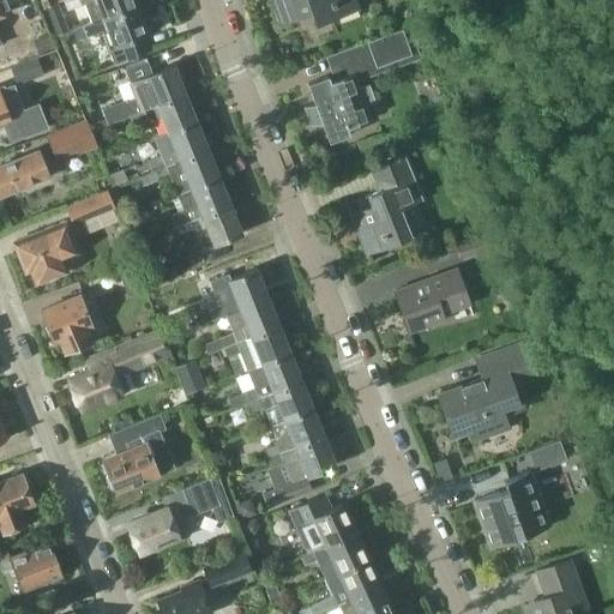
[(0,0),(0,14),(10,11),(7,4),(5,0),(0,0)]
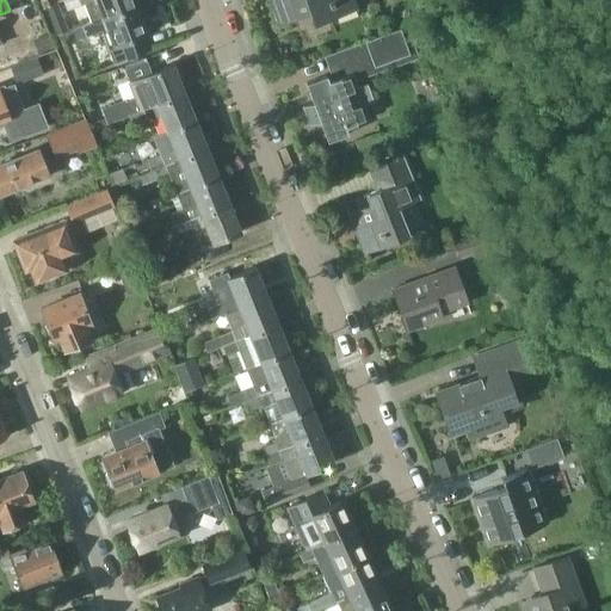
[(62,0),(66,10),(84,2),(90,22),(82,25),(82,26),(136,6),(135,2),(139,1),(137,0),(62,0)]
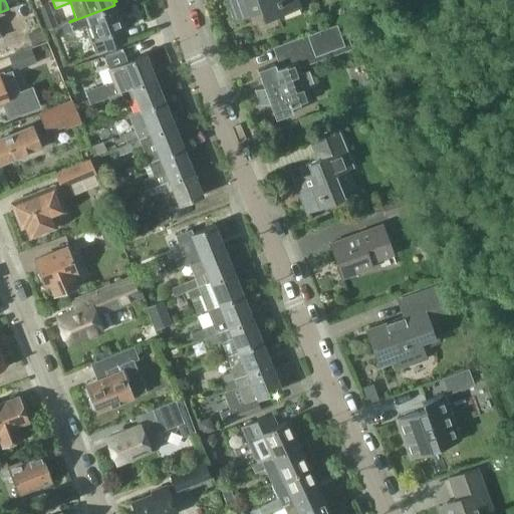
[(228,0),(236,20),(262,11),(266,20),(301,7),(298,0),(228,0)]
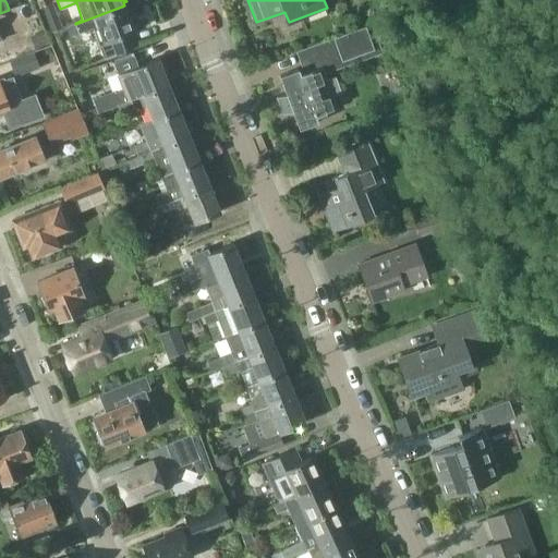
[(62,27),(52,2),(49,3),(41,7),(51,32),(62,27)]
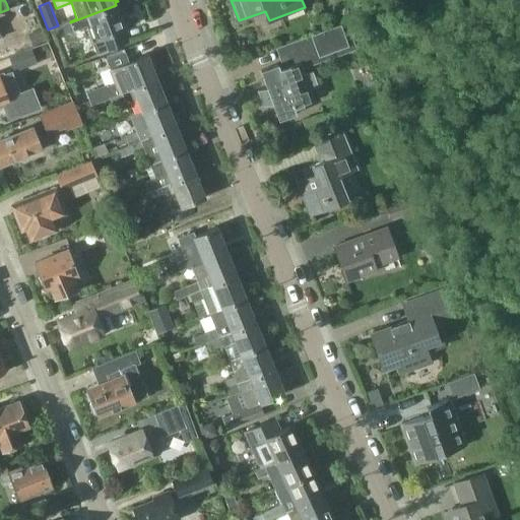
[(116,5),(70,22),(73,30),(87,25),(92,40),(99,38),(104,52),(128,42),(123,29),(125,28),(124,25),(126,24),(122,14),(120,15),(116,5)]
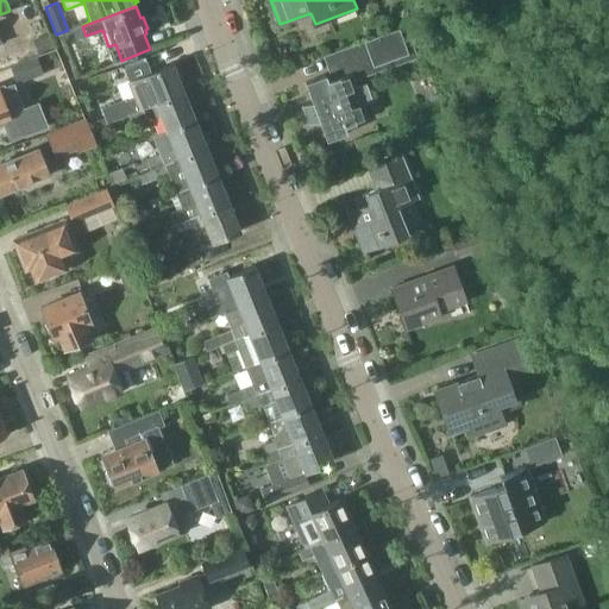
[(313,101),(303,105),(311,123),(320,119),(327,139),(349,132),(346,125),(369,117),(364,104),(374,99),(366,81),(357,85),(355,80),(389,68),(387,61),(408,54),(399,29),(325,56),(333,79),(328,80),(326,74),(306,81),(313,101)]
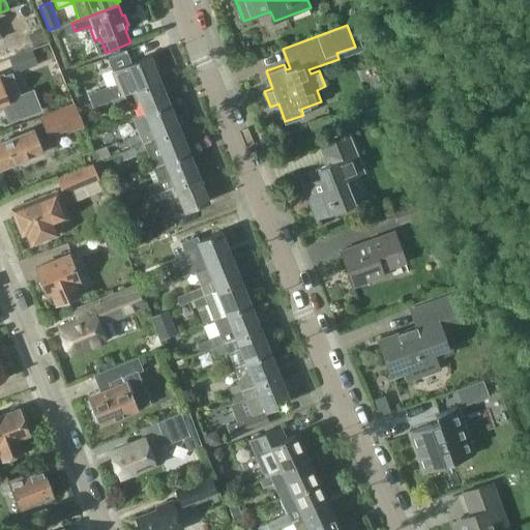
[(33,47),(49,40),(45,28),(28,34),(33,47)]
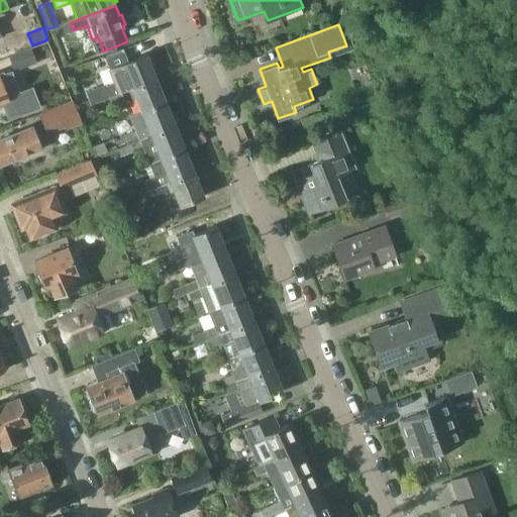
[(31,48),(9,58),(14,70),(36,62),(35,60),(31,48)]
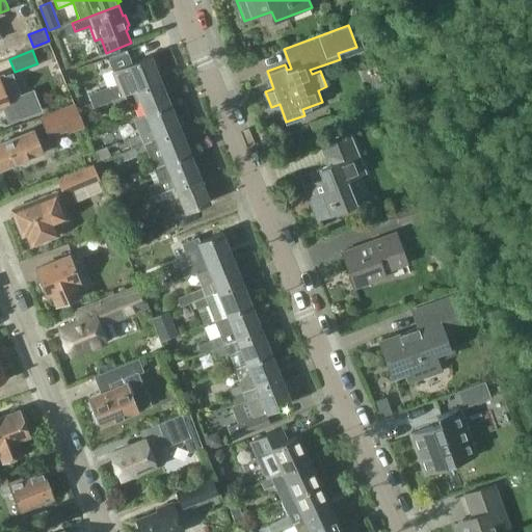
[(136,91),(162,81),(158,71),(156,72),(151,57),(133,64),(127,52),(108,60),(118,86),(107,90),(111,101),(112,102),(125,96),(136,90),(136,91)]
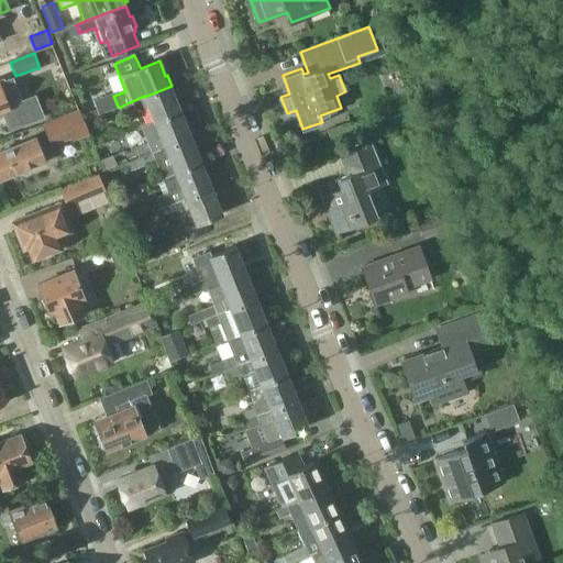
[(0,109),(2,109),(9,128),(42,116),(34,96),(21,101),(11,76),(3,79),(3,77),(0,78),(0,109)]
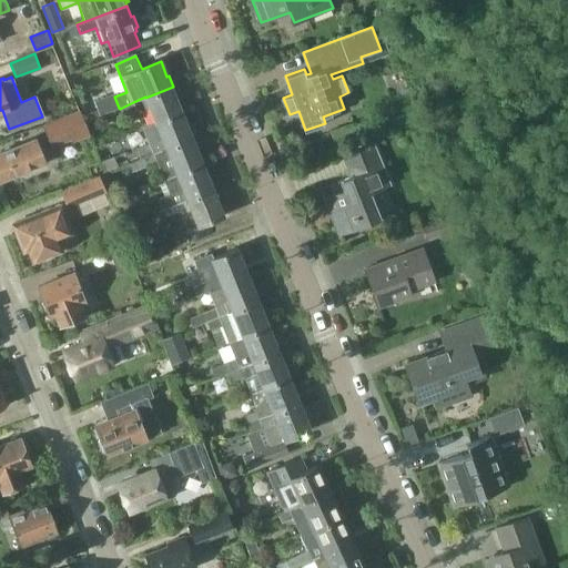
[(145,98),(155,121),(142,128),(142,129),(181,112),(175,98),(178,97),(173,87),(145,98)]
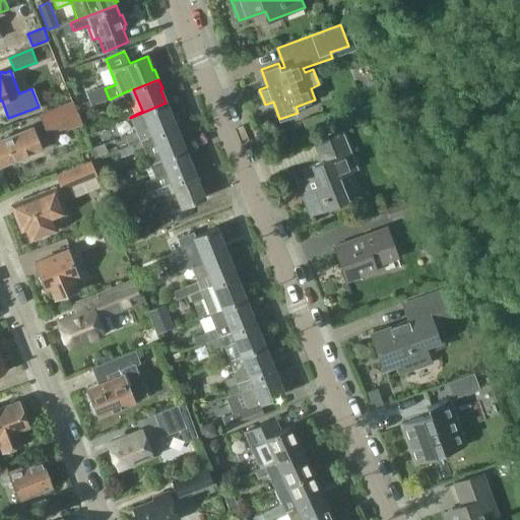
[(89,101),(79,105),(81,110),(95,104),(109,99),(105,88),(104,85),(86,92),(89,101)]
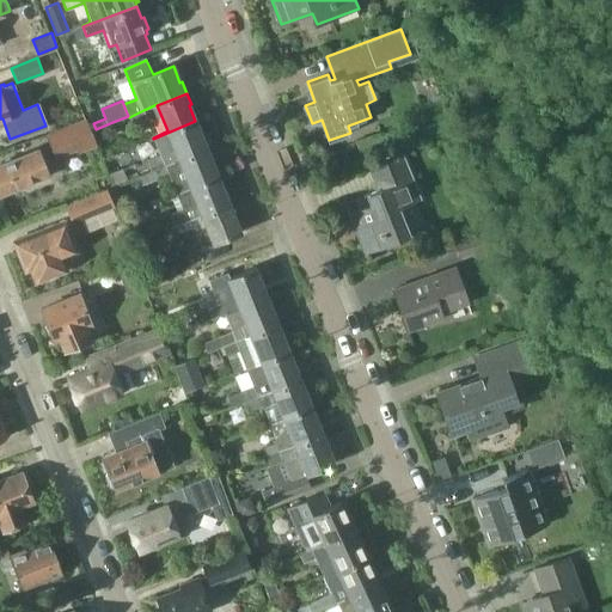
[(147,120),(144,110),(129,117),(133,126),(147,120)]
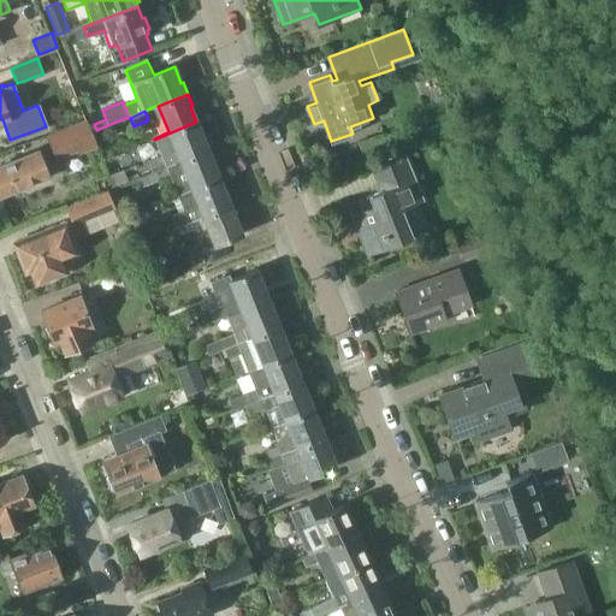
[(46,136),(54,159),(95,144),(87,122),(46,136)]
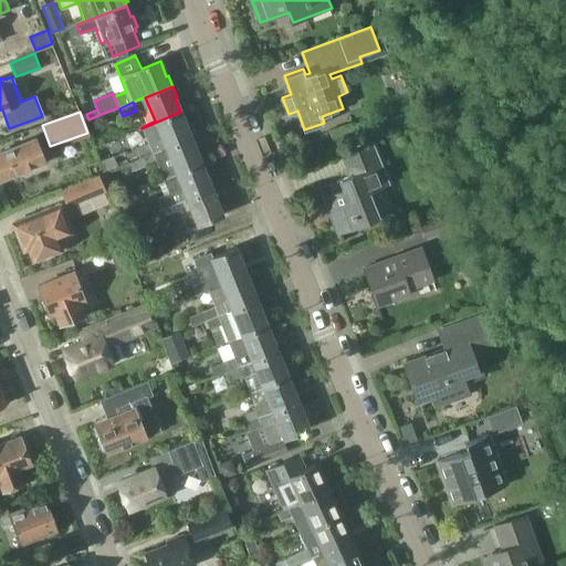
[(142,128),(148,143),(135,148),(139,158),(194,137),(189,127),(187,127),(180,112),(142,128)]
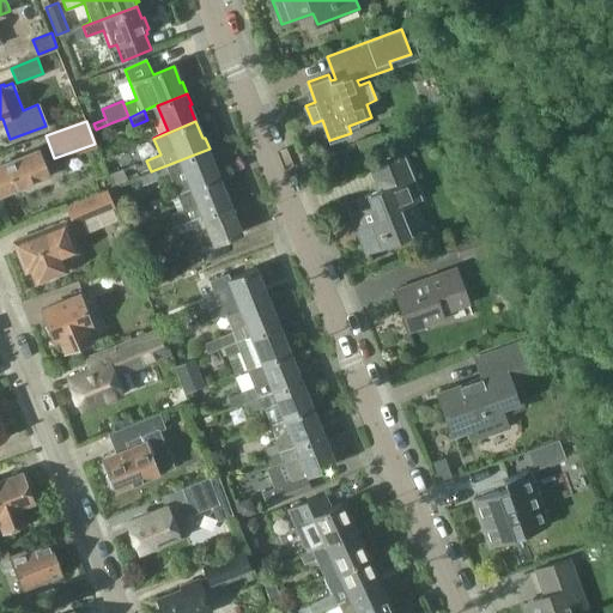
[(22,157),(0,165),(0,194),(49,175),(38,149),(22,156),(22,157)]
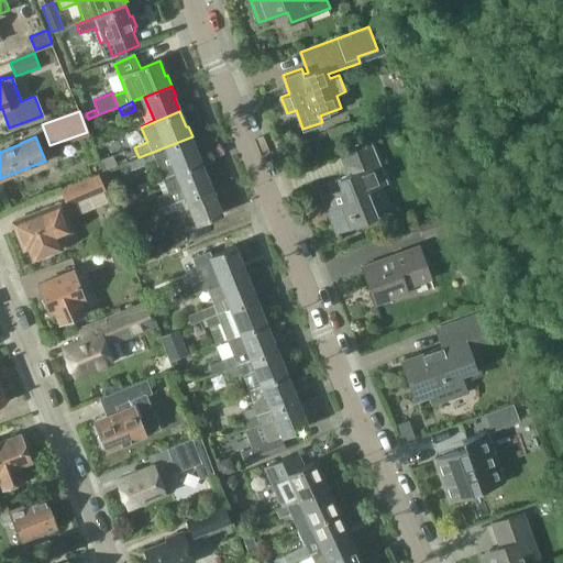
[(192,136),(139,157),(143,167),(156,162),(162,177),(200,162),(194,148),(197,147),(192,136)]
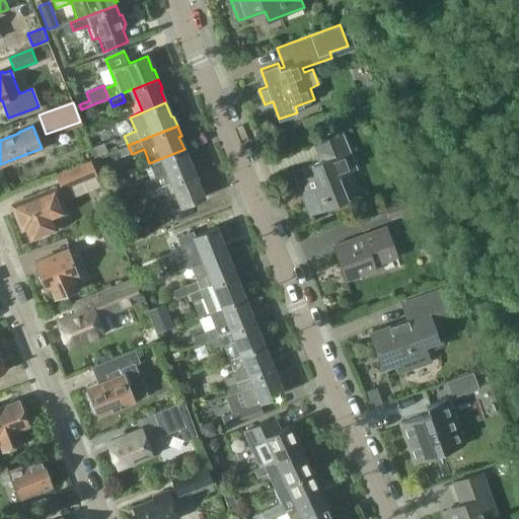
[(315,174),(298,181),(311,214),(349,199),(340,175),(357,168),(343,131),(314,142),(321,161),(311,165),(315,174)]
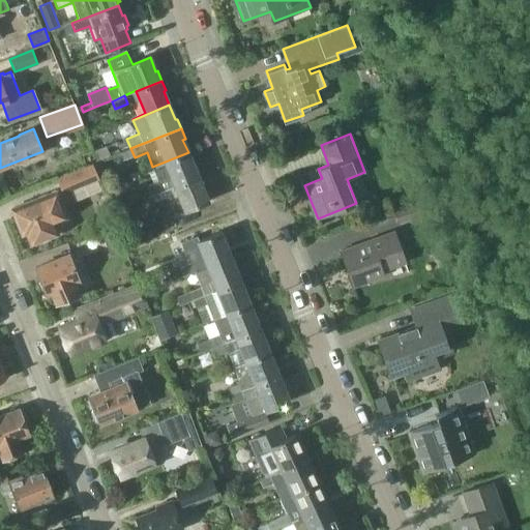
[(105,145),(93,150),(96,158),(108,153),(105,145)]
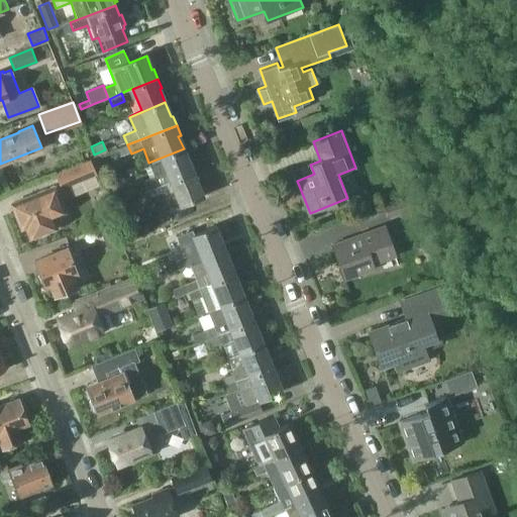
[(184,148),(148,163),(153,176),(142,180),(143,184),(146,191),(159,186),(167,183),(195,171),(192,163),(189,164),(184,148)]
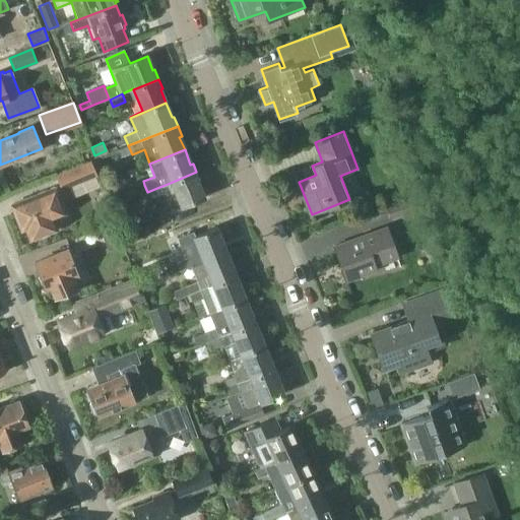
[(61,190),(96,176),(90,160),(55,176),(61,190)]
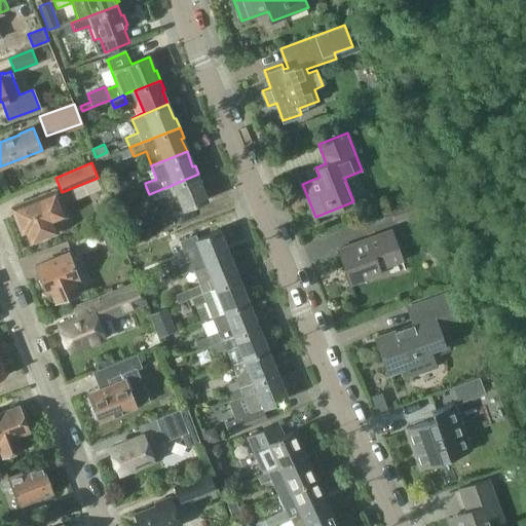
[(203,186),(198,174),(170,186),(173,195),(177,194),(183,211),(208,200),(201,187),(203,186)]
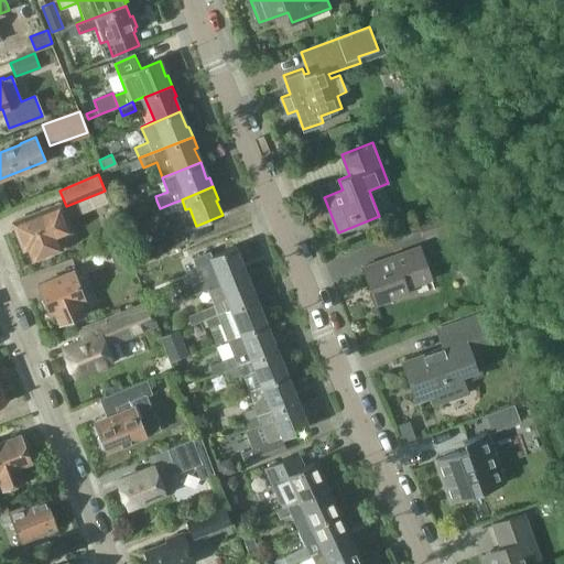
[(133,190),(123,194),(128,206),(138,203),(133,190)]
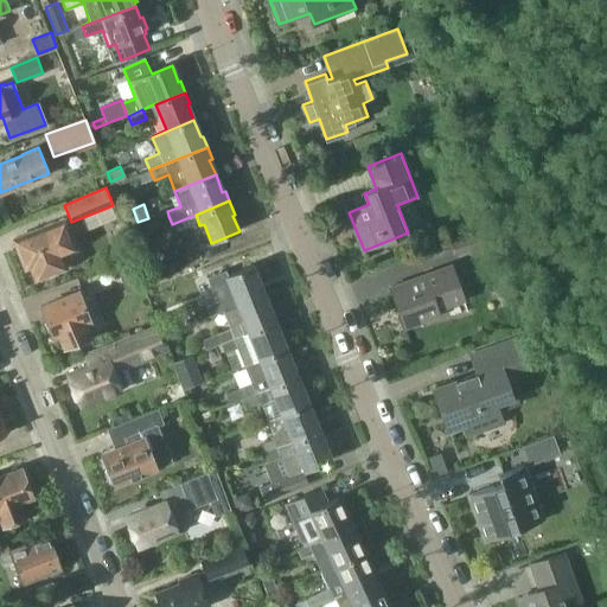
[(65,268),(61,255),(76,249),(64,218),(27,232),(27,235),(14,240),(19,253),(18,256),(21,263),(24,264),(25,268),(31,266),(36,280),(65,268)]
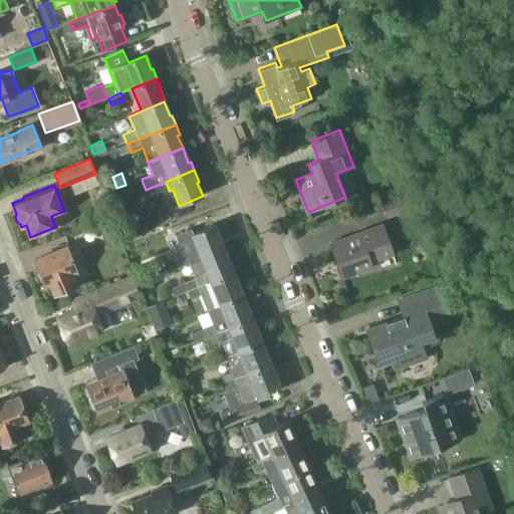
[(161,194),(158,185),(146,190),(149,199),(161,194)]
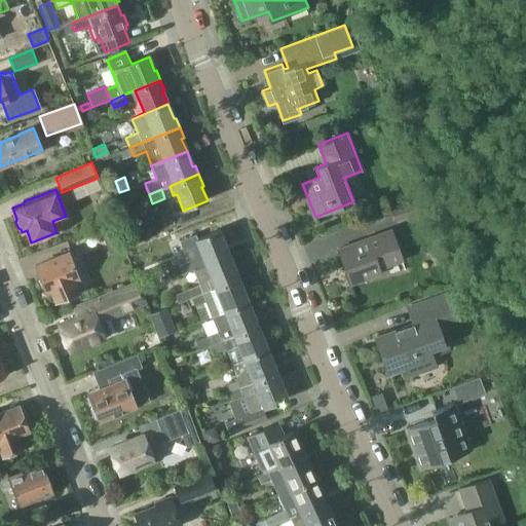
[(100,230),(106,247),(119,241),(113,225),(100,230)]
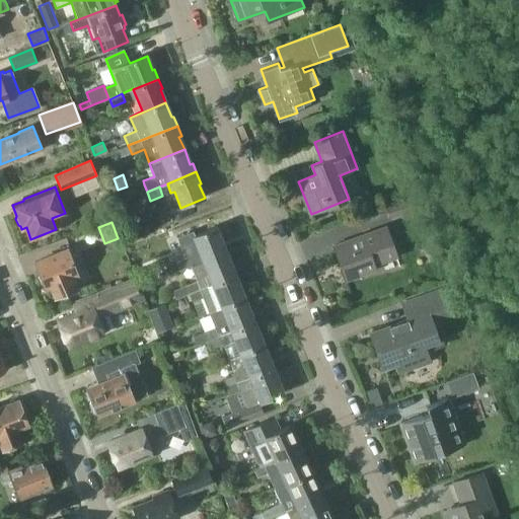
[(387,226),(335,245),(347,280),(377,269),(375,263),(397,254),(387,226)]
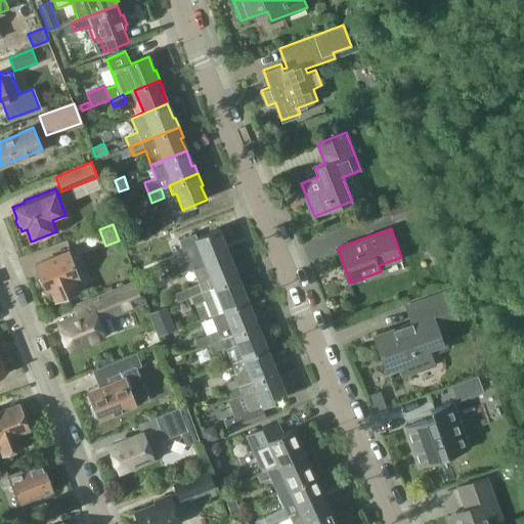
[(194,239),(201,254),(188,259),(192,268),(229,253),(225,244),(223,245),(218,230),(194,239)]
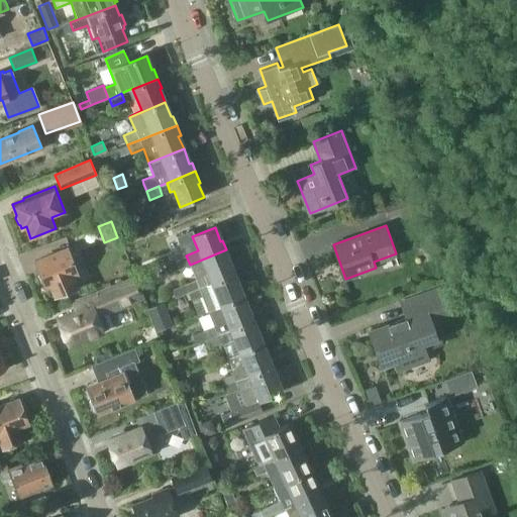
[(44,287),(49,285),(55,297),(77,288),(72,277),(77,275),(72,262),(75,260),(70,247),(34,261),(39,273),(38,277),(40,283),(43,284),(44,287)]
